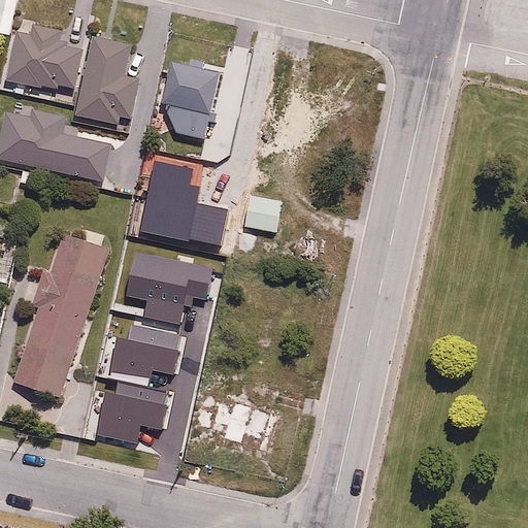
[(0,0),(0,29),(12,31),(17,0),(0,0)]
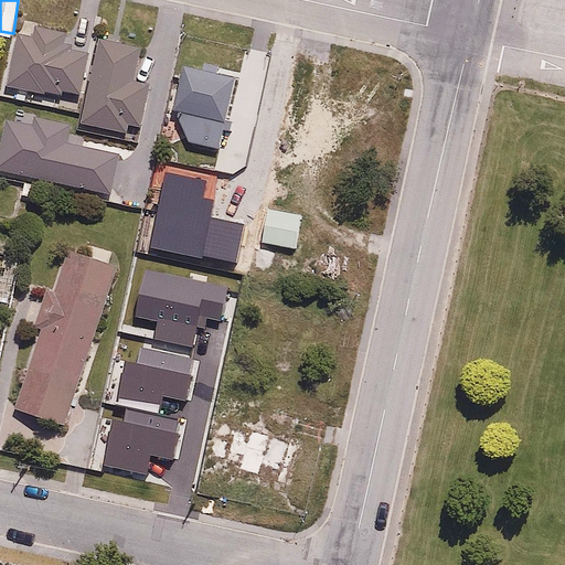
[(35,36),(20,33),(11,85),(80,98),(89,46),(62,41),(64,27),(38,22),(35,36)]
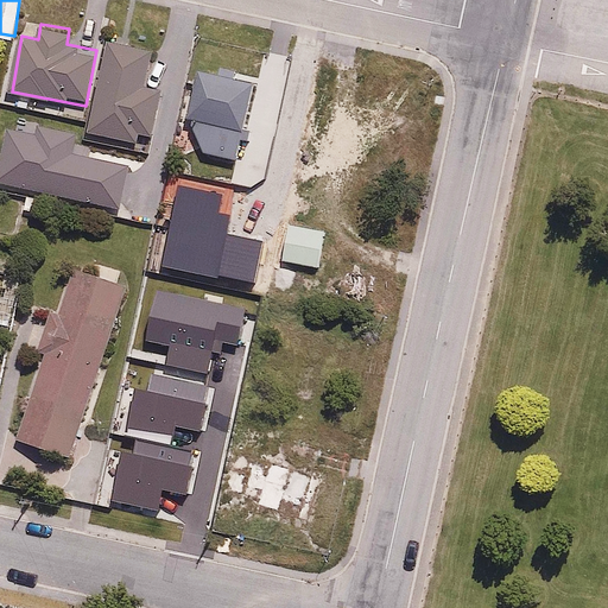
[(157,137),(165,88),(145,84),(151,49),(106,40),(90,133),(135,141),(137,133),(157,137)]
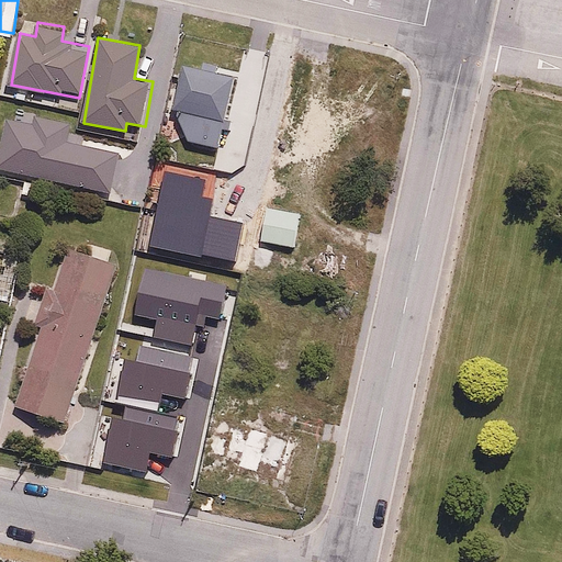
[(234,64),(183,55),(168,137),(220,147),(234,64)]
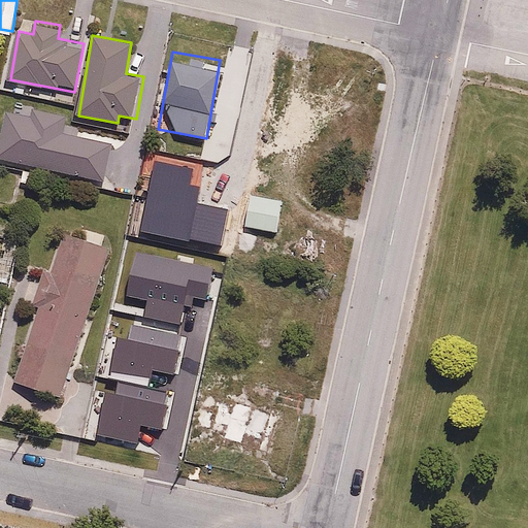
[(22,146),(0,141),(0,159),(19,163),(22,146)]
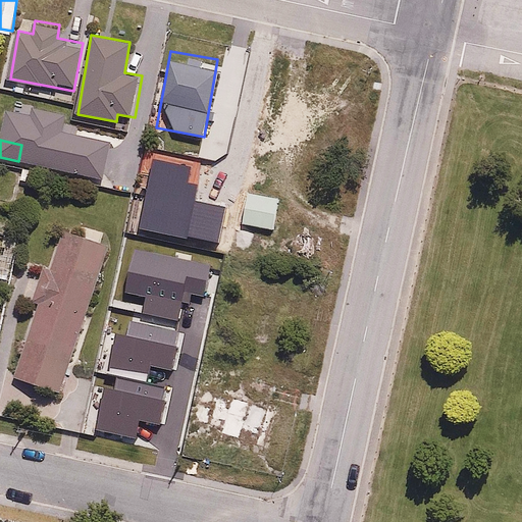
[(273,229),(277,197),(247,192),(242,225),(273,229)]
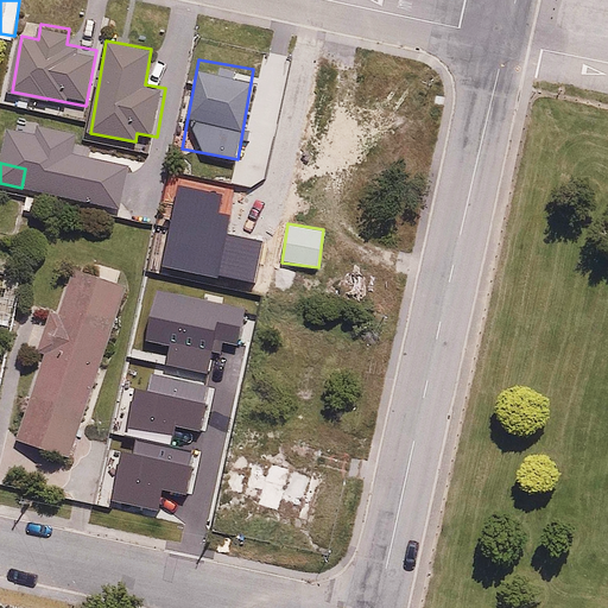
[(71,457),(128,284),(74,266),(17,441),(71,457)]
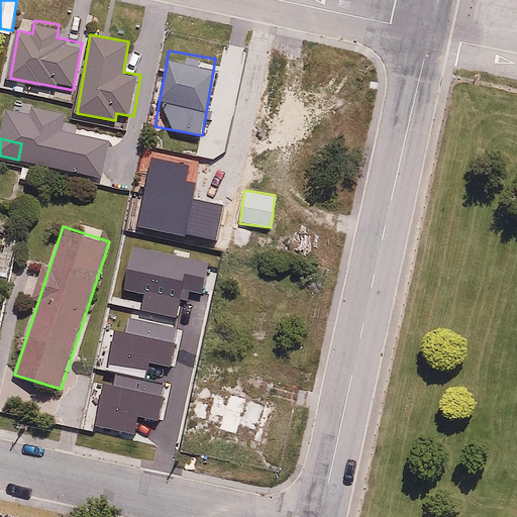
[(179,422),(185,390),(106,375),(100,408),(179,422)]
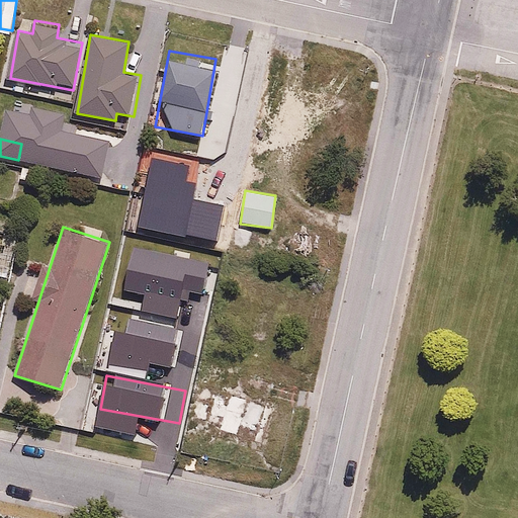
[(211,402),(206,418),(222,422),(219,430),(262,442),(272,405),(214,389),(211,402)]
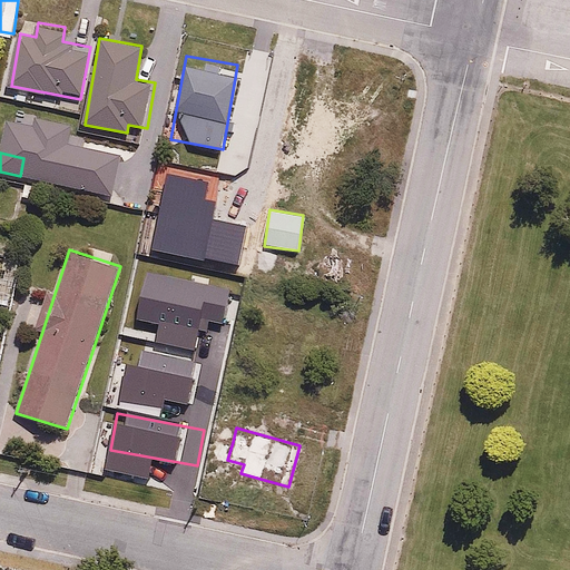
[(227,460),(233,442),(212,436),(200,475),(222,481),(227,460)]
